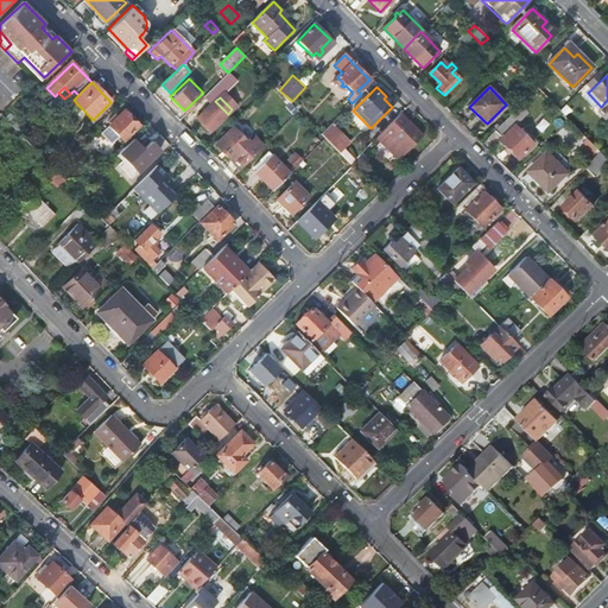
[(215,101),(198,118),(211,131),(228,114),(215,101)]
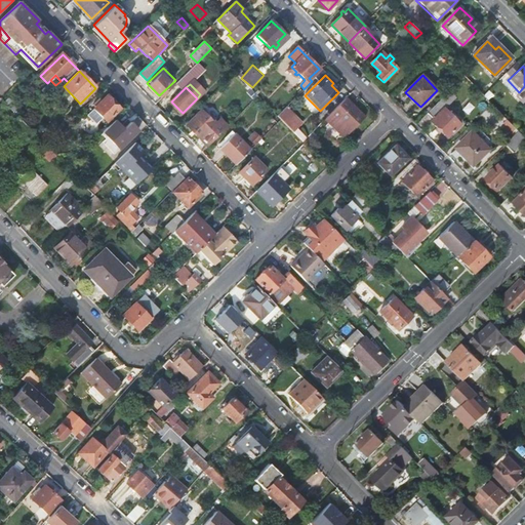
[(428,115),(434,120),(431,122),(447,138),(460,124),(445,109),(460,94),(454,88),(428,115)]
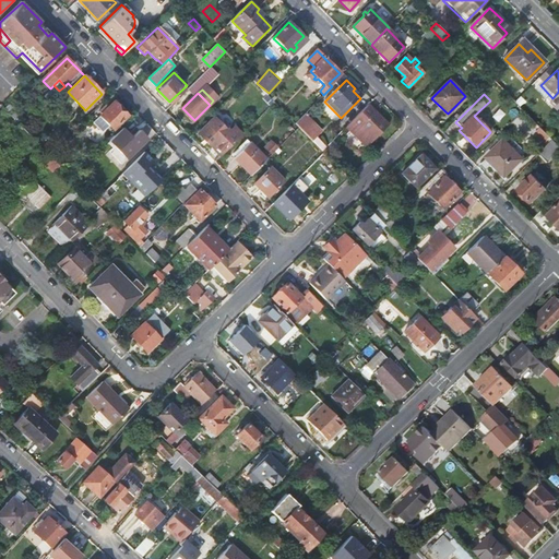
[(115,102),(93,122),(102,132),(109,126),(114,131),(129,117),(115,102)]
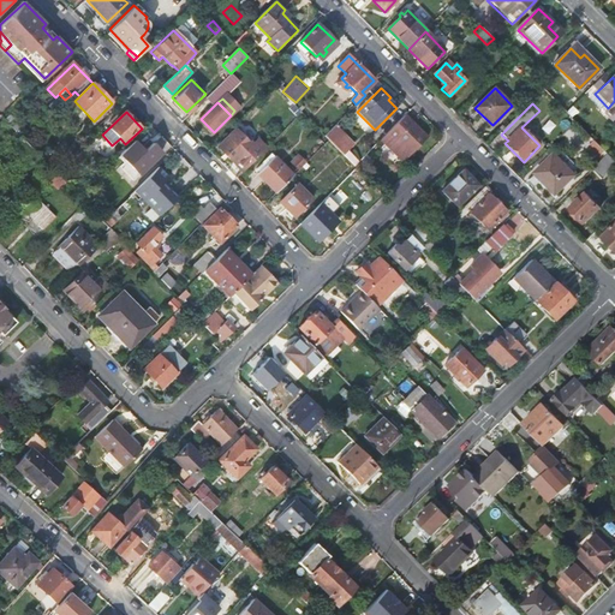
[(406,115),(381,141),(402,162),(428,138),(406,115)]
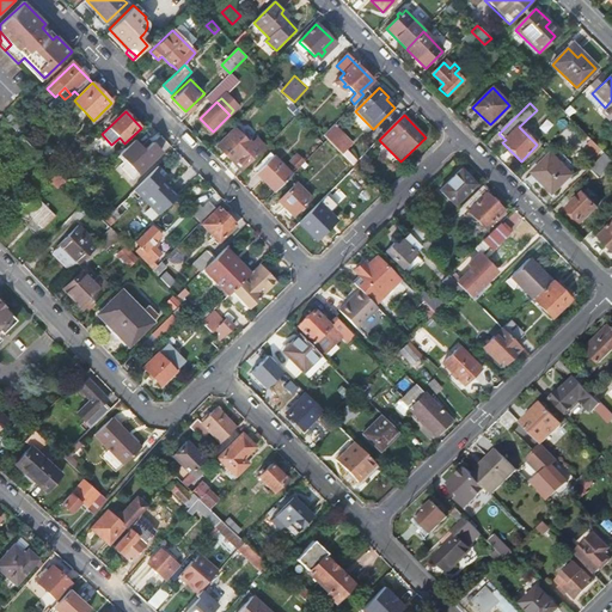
[(592,115),(580,128),(586,134),(589,130),(597,136),(605,128),(592,115)]
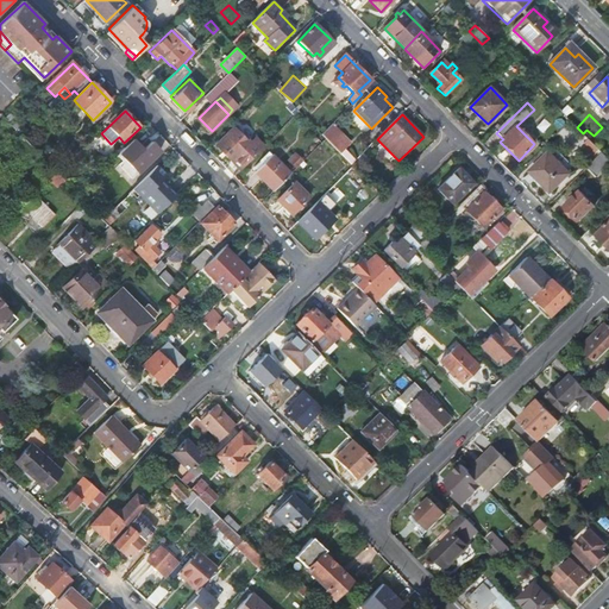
[(321,135),(325,139),(339,154),(345,148),(350,143),(332,124),(321,135)]
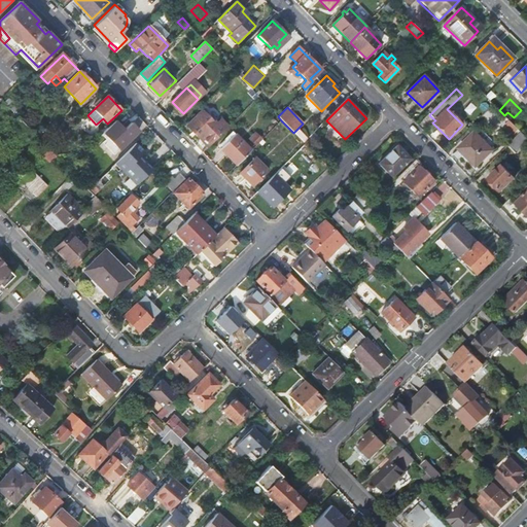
[(220,119),(216,124),(204,110),(188,126),(201,138),(203,136),(211,144),(227,127),(220,119)]
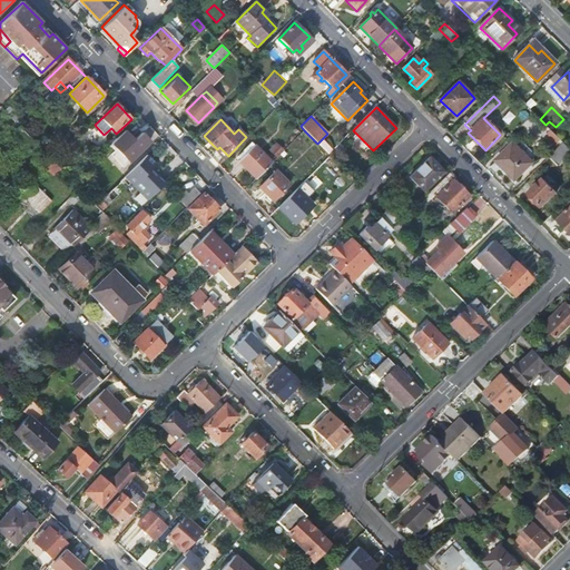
[(546,125),(551,130),(556,127),(549,121),(546,125)]
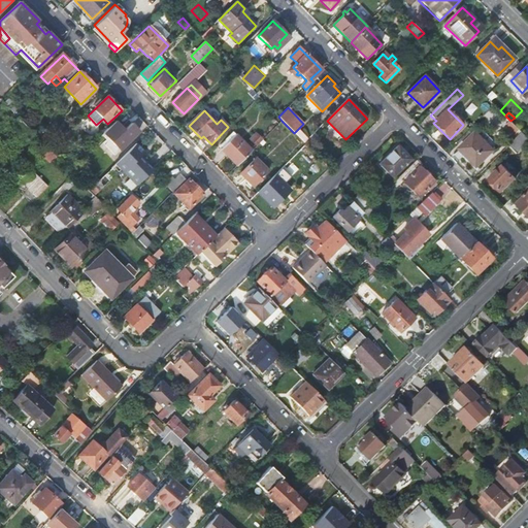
[(10,121),(28,139),(34,133),(25,124),(17,114),(10,121)]
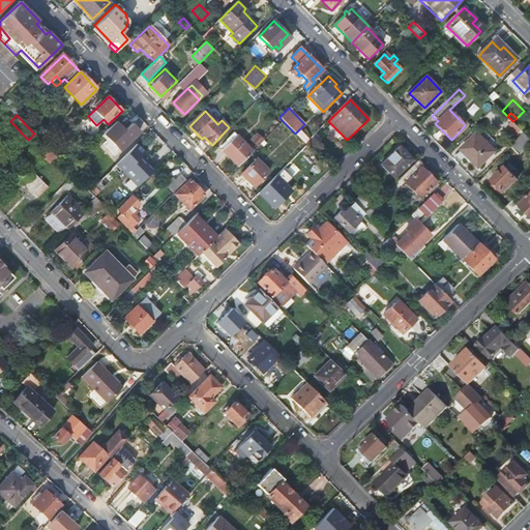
[(109,138),(118,148),(121,146),(123,148),(140,133),(133,124),(125,130),(122,127),(117,121),(105,133),(109,138)]
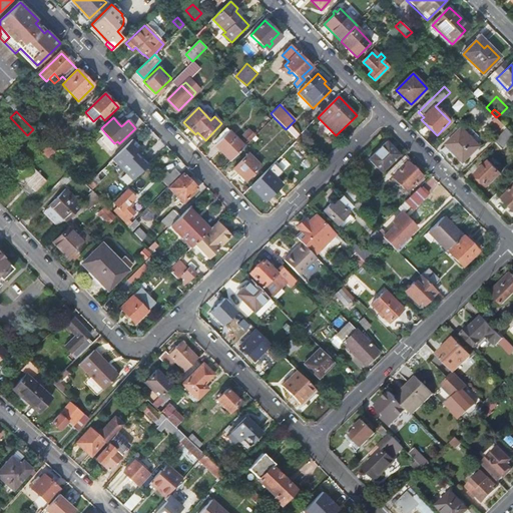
[(124,117),(118,123),(121,126),(128,120),(124,117)]
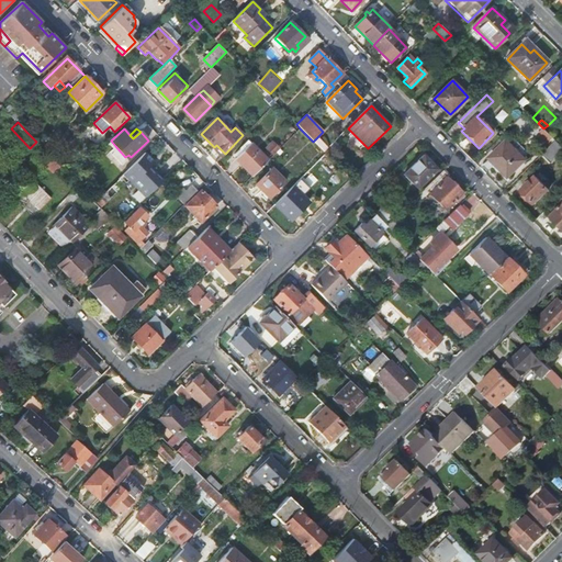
[(313,142),(324,153),(328,148),(318,136),(313,142)]
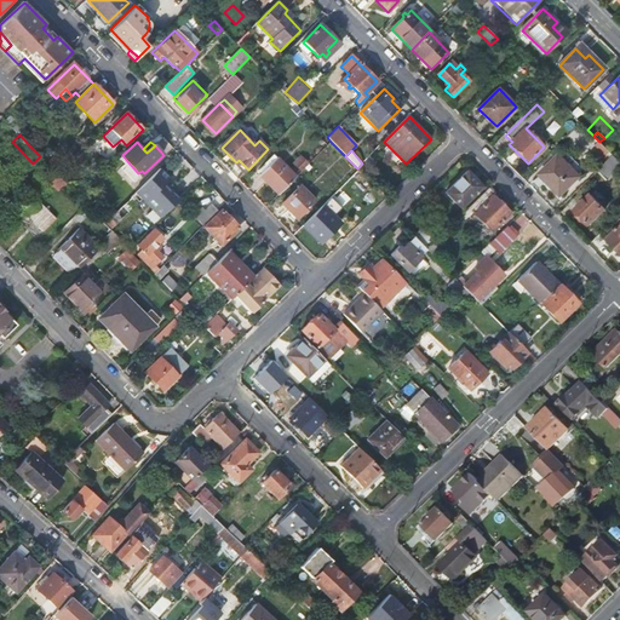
[(260,174),(279,194),(296,177),(277,158),(275,155),(265,164),(268,167),(262,173),(260,174)]
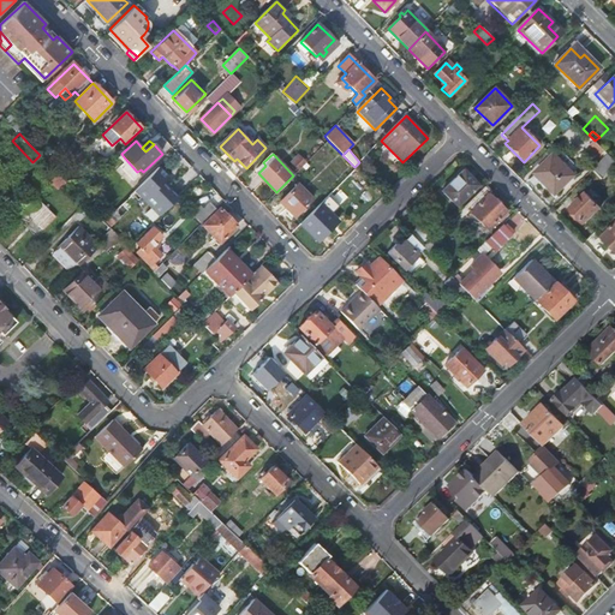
[(577,177),(555,156),(536,175),(557,196),(577,177)]
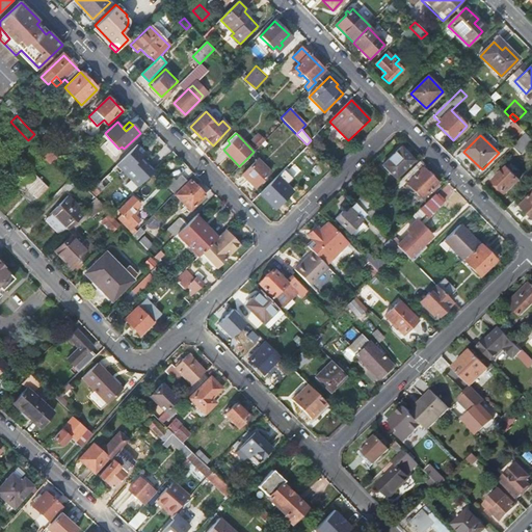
[(531,139),(527,135),(513,149),(521,156),(531,143),(531,139)]
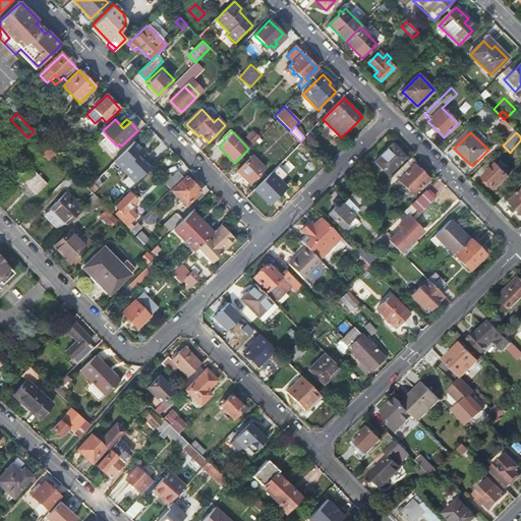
[(30,139),(40,151),(46,145),(45,143),(36,133),(30,139)]
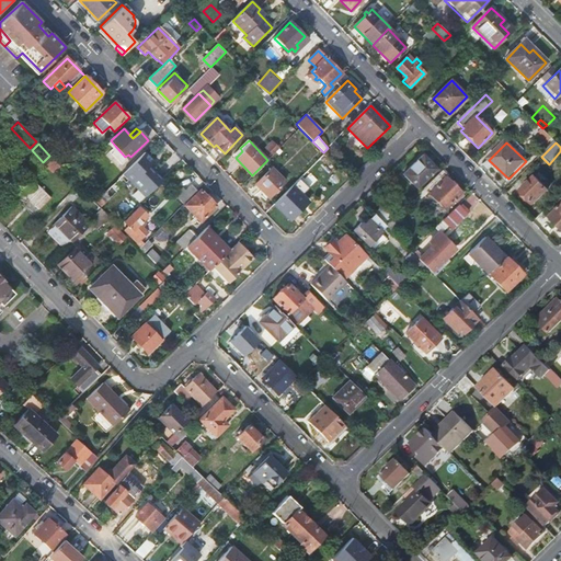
[(145,152),(124,172),(147,196),(162,181),(152,171),(152,172),(148,168),(153,162),(145,152)]
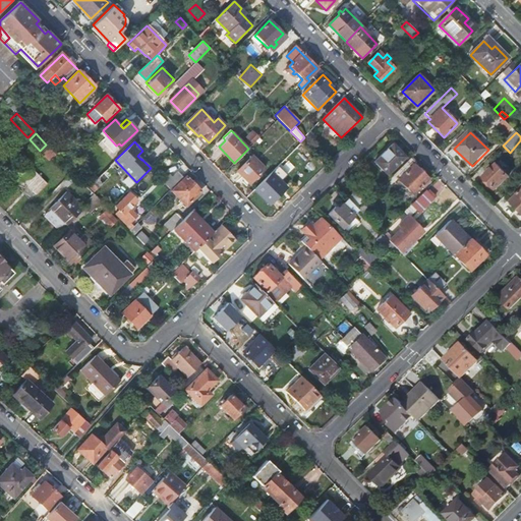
[(48,147),(50,149),(55,155),(59,151),(52,142),(48,147)]
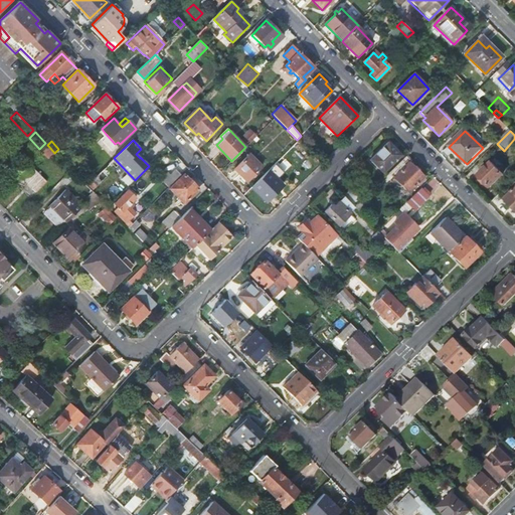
[(384,175),(402,158),(388,144),(370,161),(384,175)]
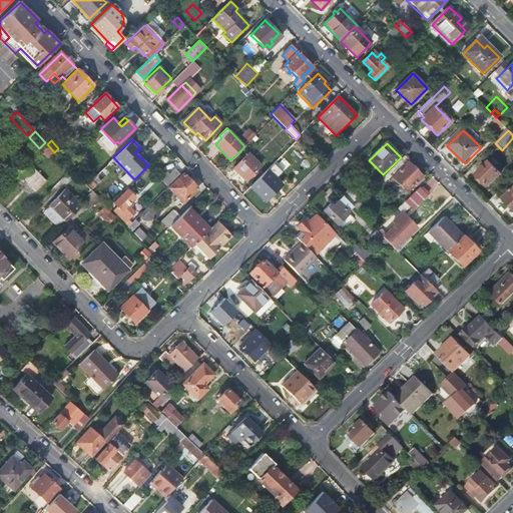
[(47,144),(40,151),(42,153),(44,152),(49,146),(47,144)]
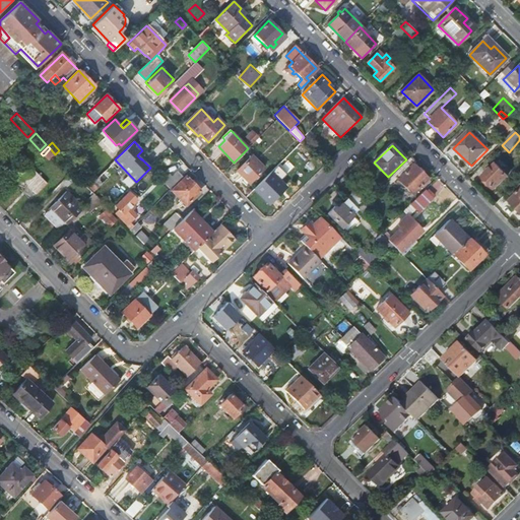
[(50,148),(45,154),(53,163),(58,157),(55,154),(50,148)]
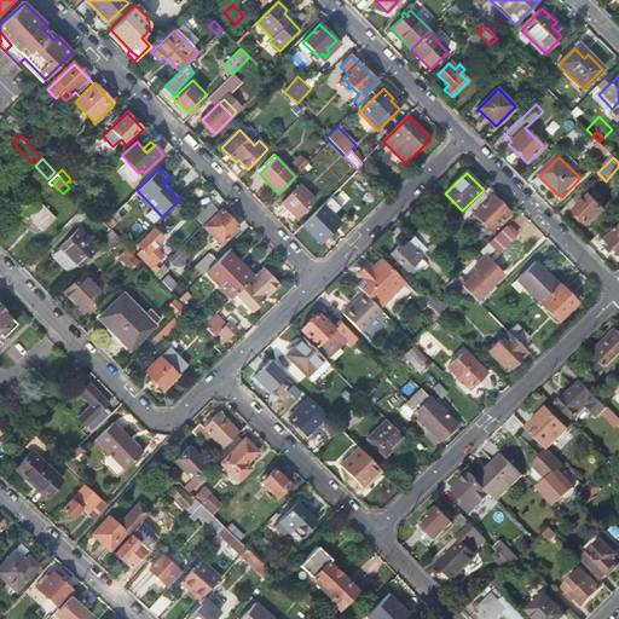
[(299,215),(314,200),(301,185),(283,203),(291,212),(294,209),(299,215)]
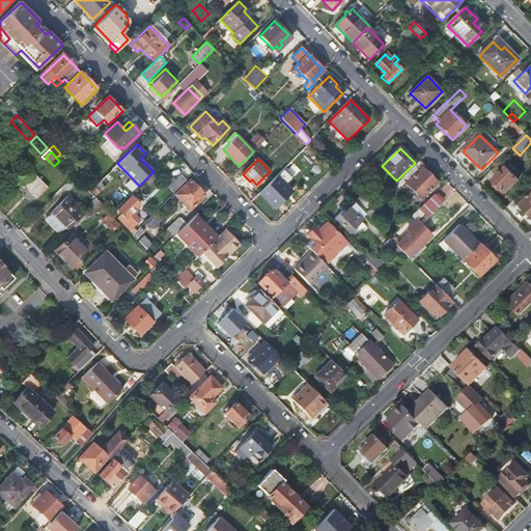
[(506,194),(520,180),(507,168),(494,182),(506,194)]
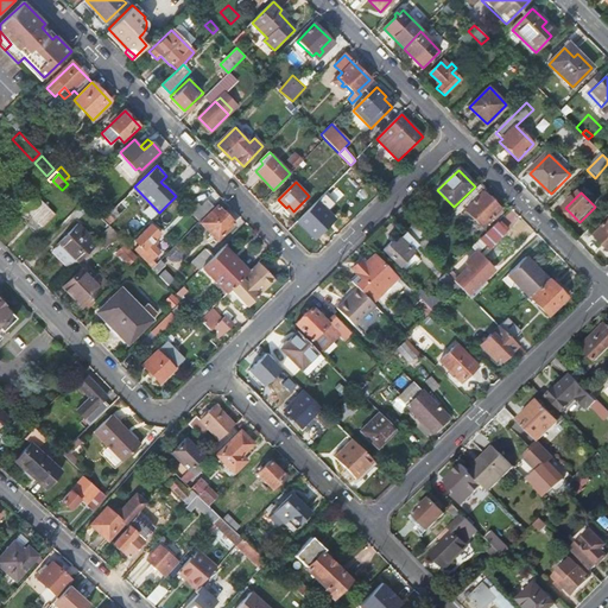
[(483,229),(500,211),(483,195),(466,211),(483,229)]
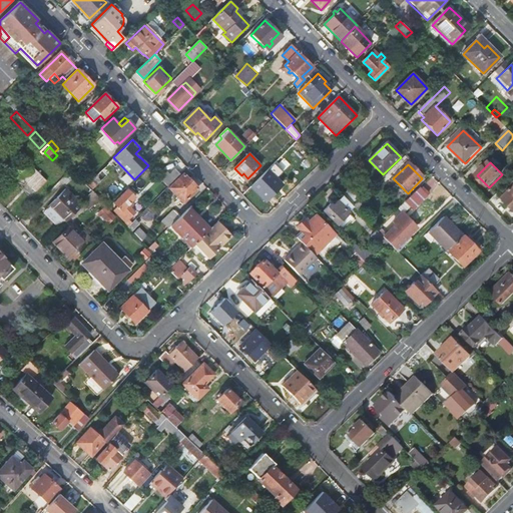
[(20,176),(37,194),(49,182),(32,165),(20,176)]
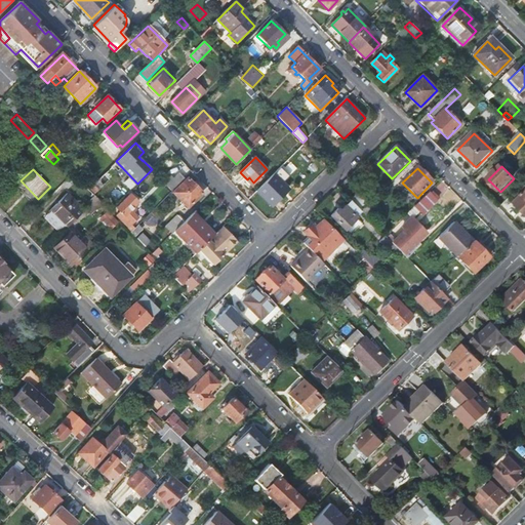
[(171,176),(164,184),(172,192),(185,179),(179,173),(174,178),(171,176)]
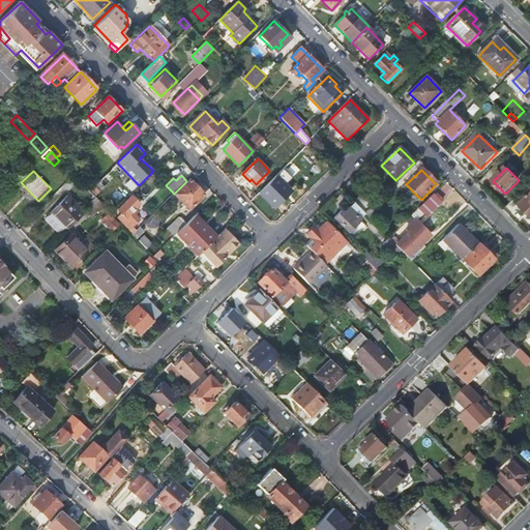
[(259,193),(274,208),(291,190),(276,175),(259,193)]
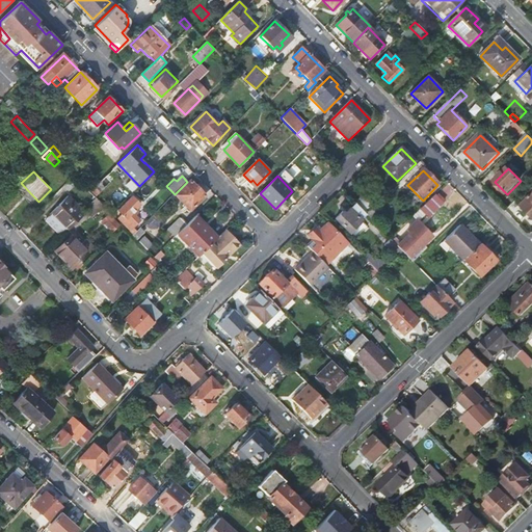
[(75,177),(65,186),(70,191),(80,182),(75,177)]
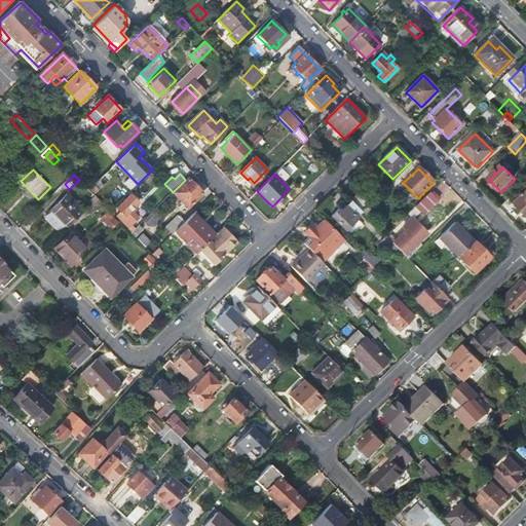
[(202,194),(188,180),(174,194),(189,209),(202,194)]
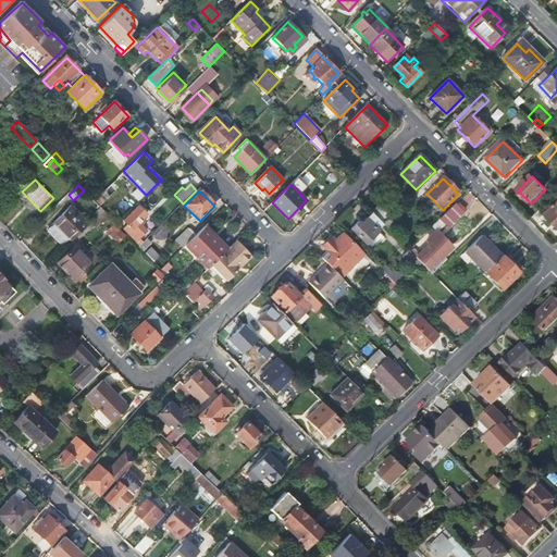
[(16,197),(35,217),(40,211),(22,192),(16,197)]
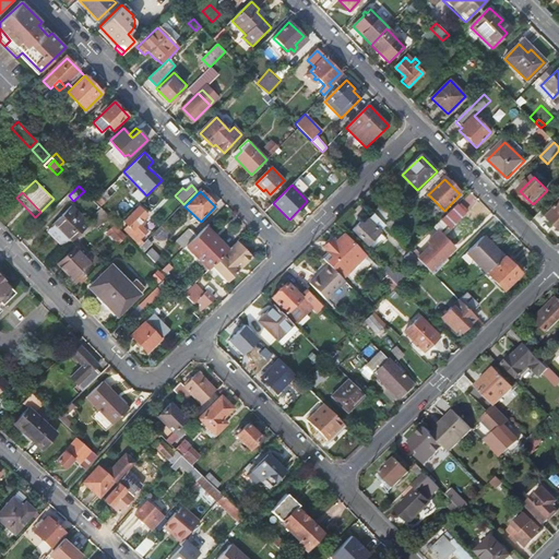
[(373,214),(385,226),(396,215),(384,203),(373,214)]
